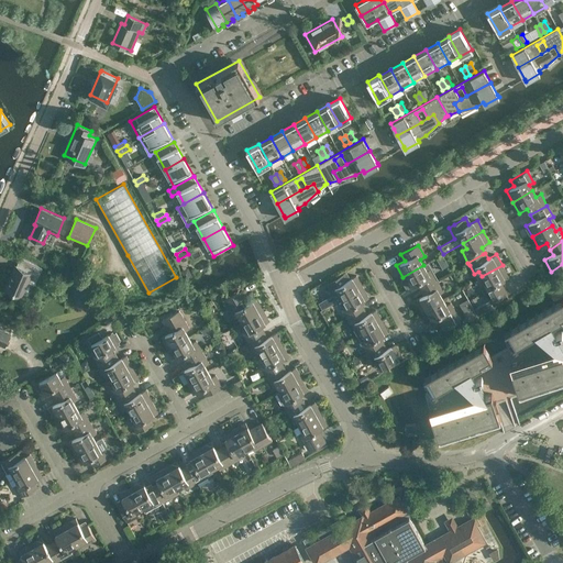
[(443,254),(437,257),(442,268),(449,265),(443,254)]
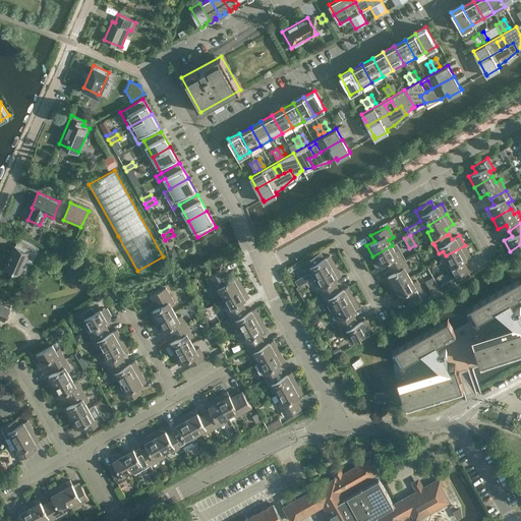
[(5,267),(21,274),(26,261),(33,263),(39,247),(19,238),(13,251),(12,251),(5,267)]
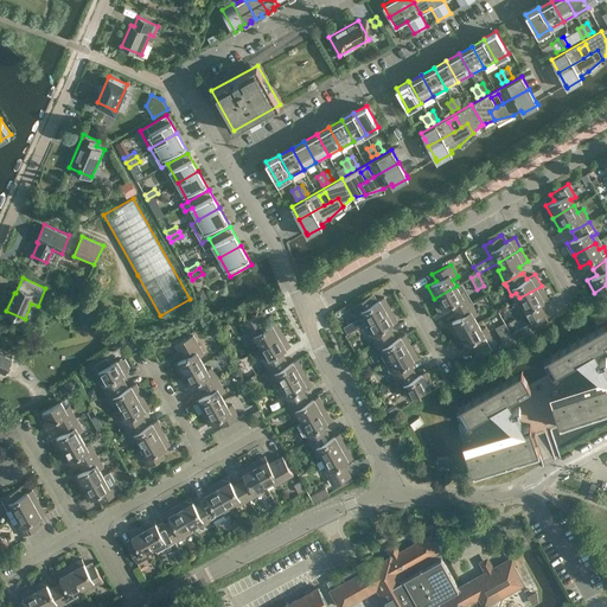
[(449,306),(453,312),(472,301),(461,283),(457,286),(434,299),(435,300),(433,301),(438,310),(440,308),(441,311),(449,306)]
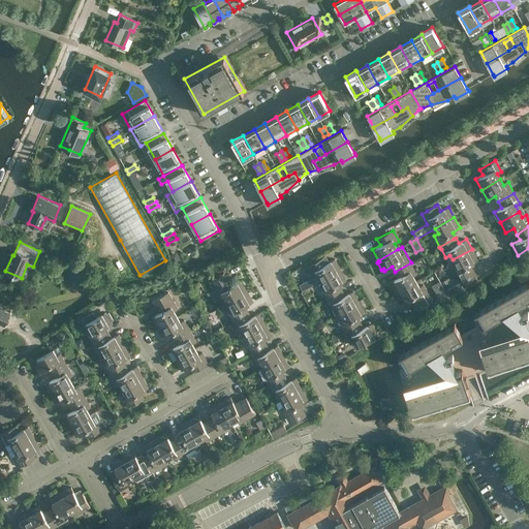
[(460,282),(446,289),(449,296),(464,288),(462,285),(475,278),(477,276),(471,265),(478,260),(472,249),(453,259),(456,265),(456,266),(452,269),(460,282)]
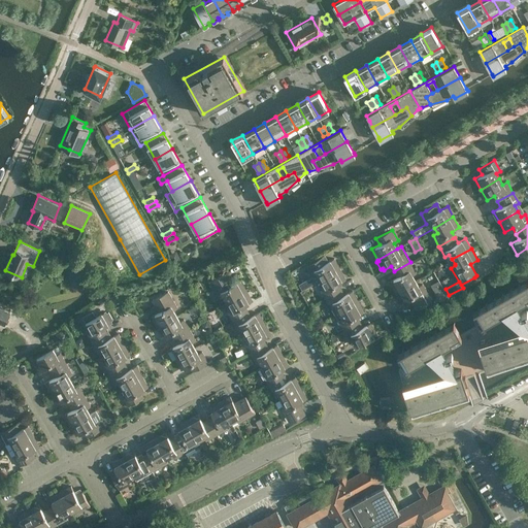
[(318,274),(321,279),(340,269),(334,258),(327,262),(324,256),(307,265),(314,276),(318,274)]
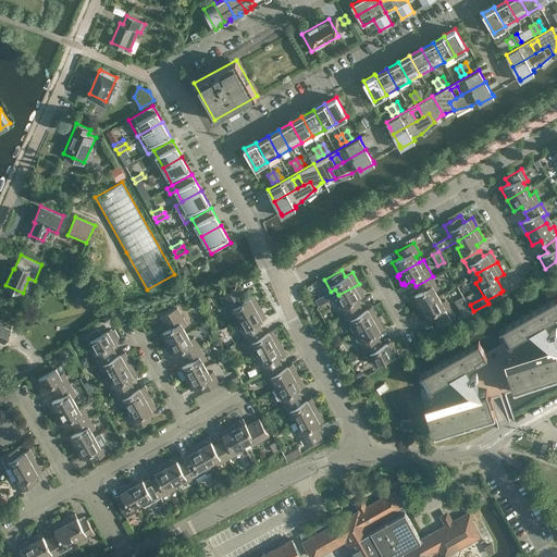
[(416,286),(419,292),(411,297),(418,308),(437,296),(434,291),(440,288),(433,276),(416,286)]
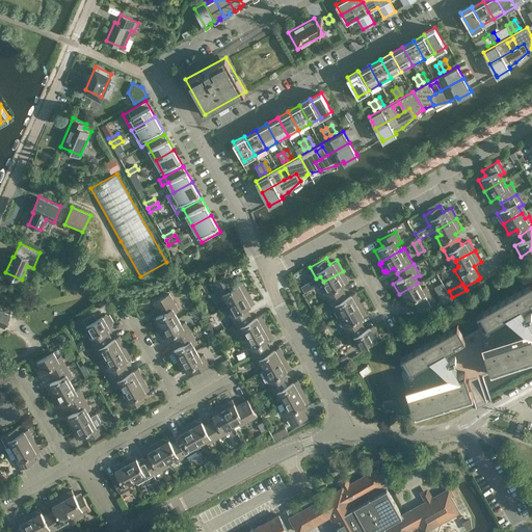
[(342,293),(344,291),(341,286),(349,282),(343,271),(323,282),(326,287),(322,290),(328,300),(342,293)]
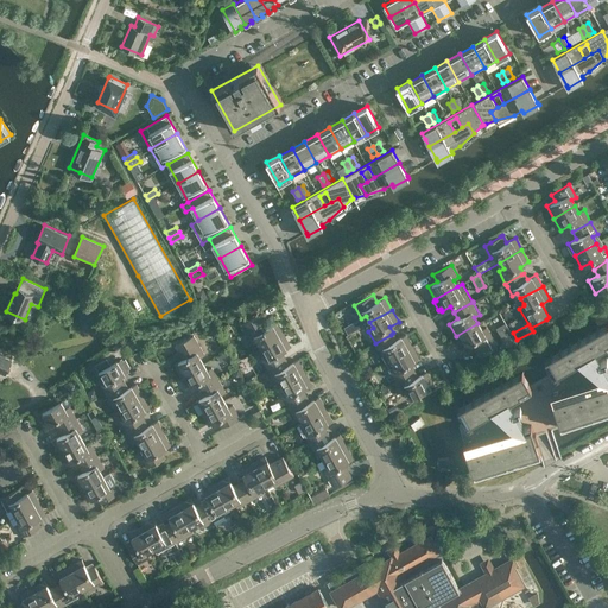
[(268,327),(261,314),(242,324),(253,343),(259,341),(263,347),(284,335),(277,322),(268,327)]
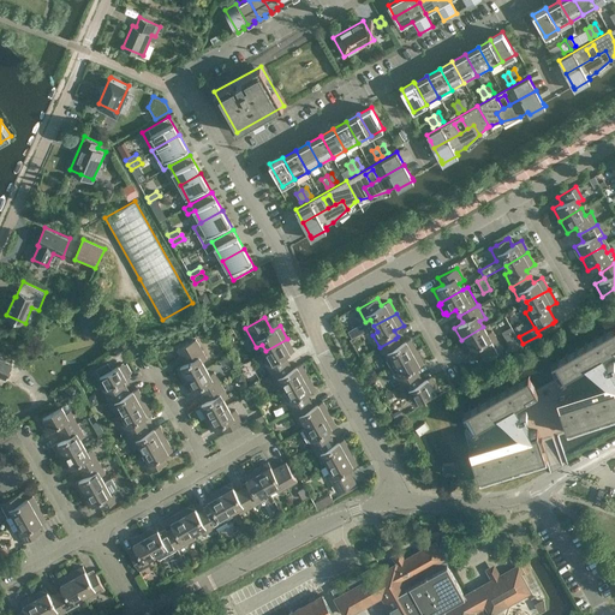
[(614,324),(551,362),(561,376),(561,377),(614,346),(614,324)]
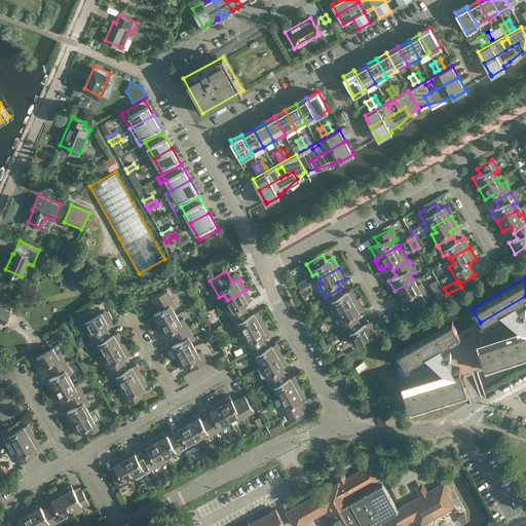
[(408,297),(414,308),(430,300),(421,283),(416,286),(413,279),(395,291),(401,301),(408,297)]
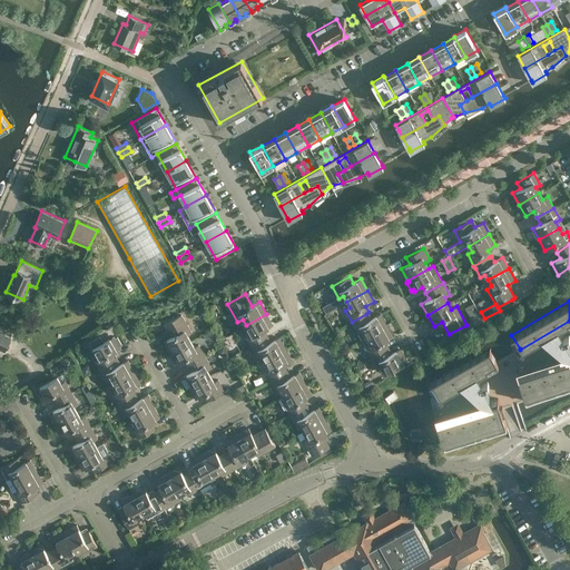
[(369,312),(366,314),(352,322),(362,340),(366,336),(386,325),(381,314),(372,318),(369,312)]
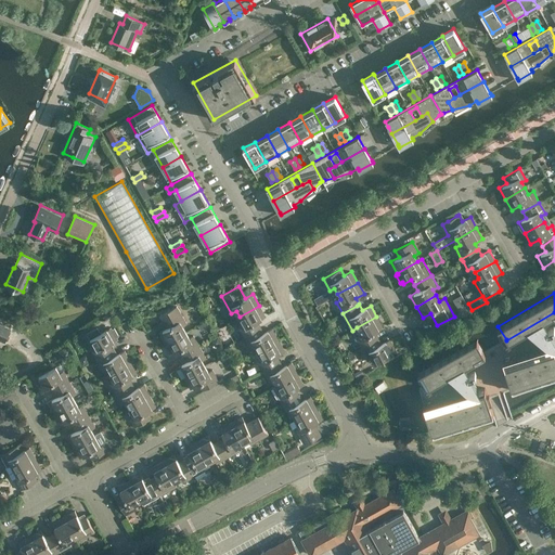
[(159,315),(167,327),(159,333),(165,344),(185,332),(182,326),(186,324),(177,306),(159,315)]
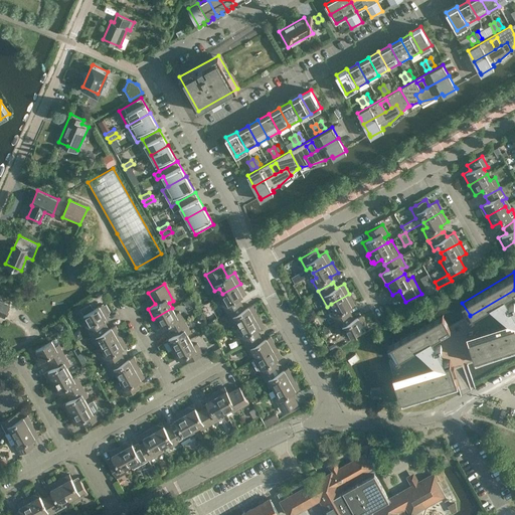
[(239,305),(242,303),(239,298),(246,294),(240,284),(222,294),(225,299),(220,302),(226,312),(239,305)]
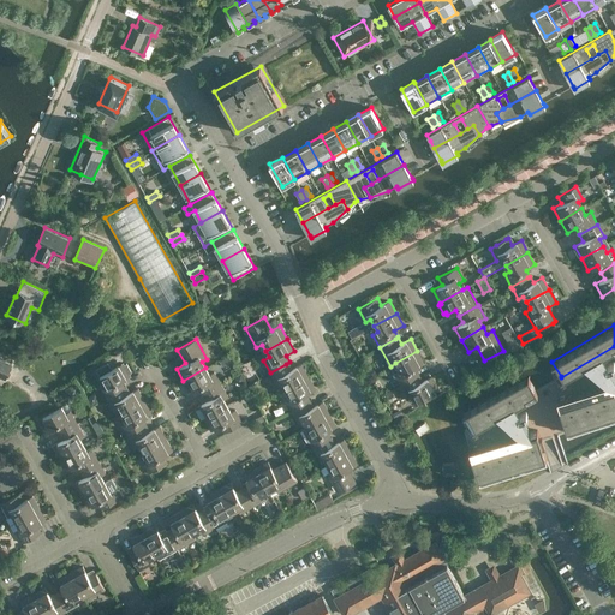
[(509,351),(519,345),(517,340),(507,346),(509,351)]
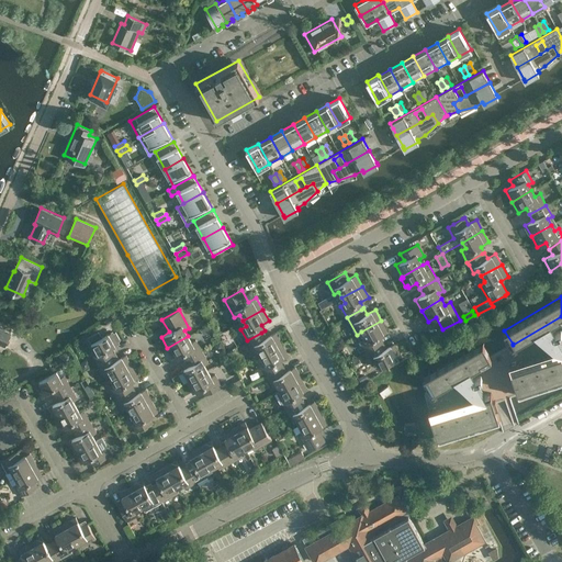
[(433,390),(425,394),(430,414),(437,436),(438,436),(439,439),(446,437),(446,438),(450,436),(498,420),(499,420),(494,402),(497,401),(499,400),(503,398),(505,398),(509,397),(509,396),(526,392),(561,380),(561,315),(513,344),(491,356),(433,390)]
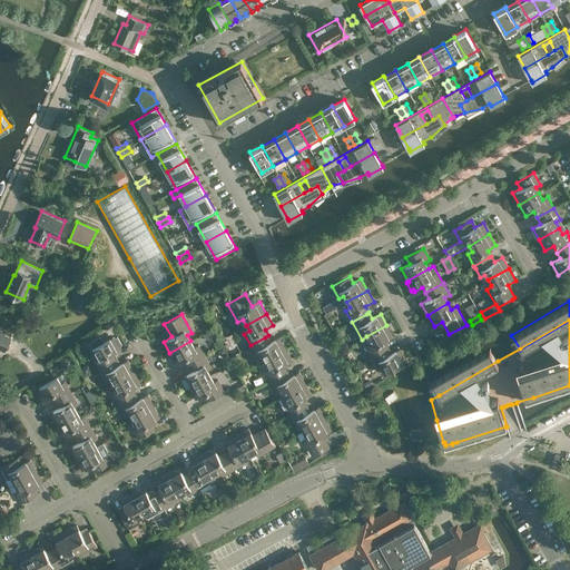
[(386,349),(389,347),(385,341),(393,336),(386,325),(366,336),(370,343),(365,345),(372,356),(386,349)]
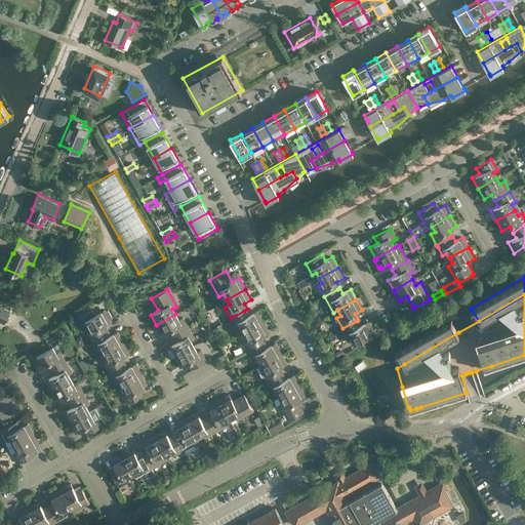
[(0,325),(2,326),(5,320),(11,308),(0,301),(0,325)]
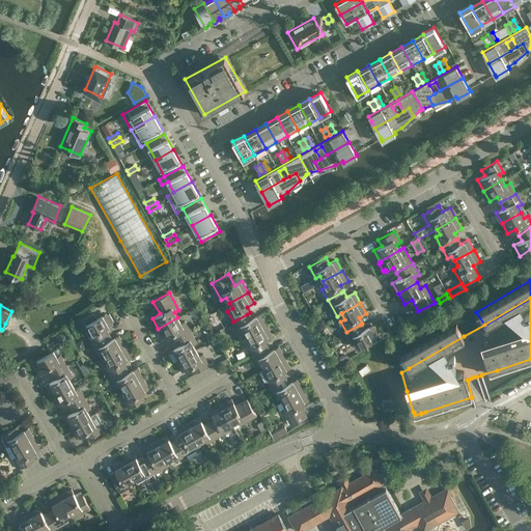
[(250,312),(247,314),(233,322),(240,332),(244,330),(247,335),(267,325),(260,314),(253,318),(250,312)]
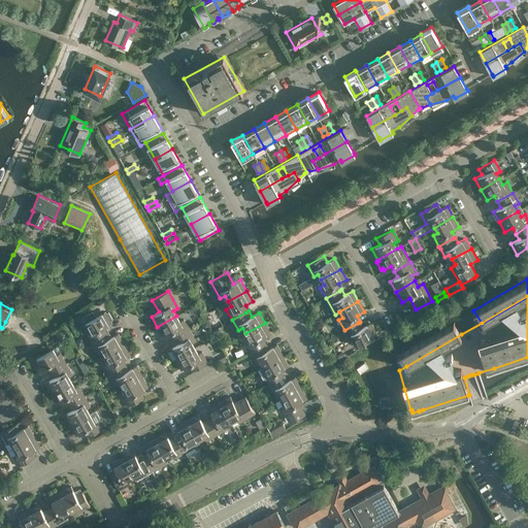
[(92,341),(107,332),(104,327),(112,322),(110,320),(112,319),(108,311),(106,314),(105,311),(96,317),(93,311),(83,317),(90,328),(86,330),(92,341)]
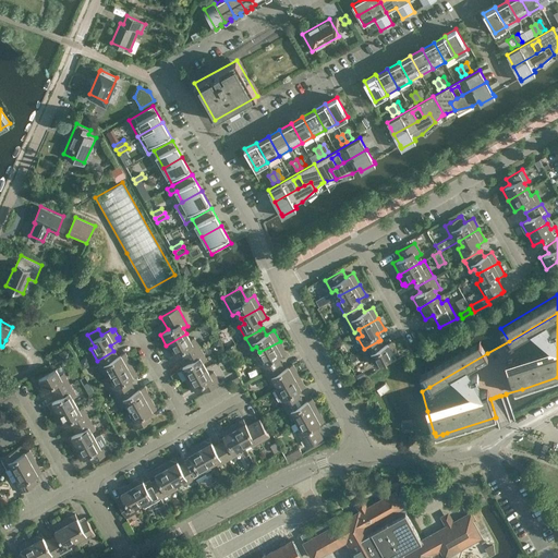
[(181,352),(184,358),(201,349),(194,337),(190,340),(186,334),(166,346),(172,356),(181,352)]
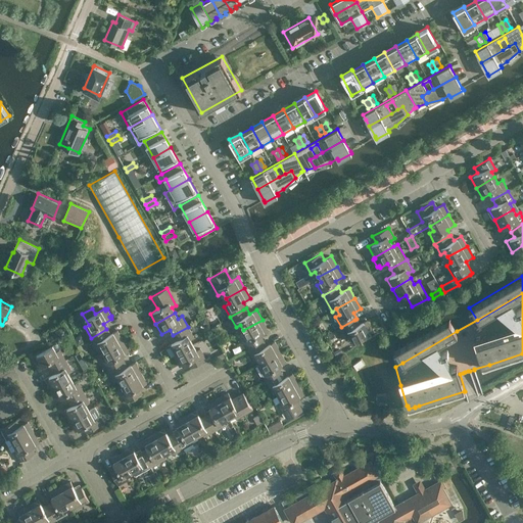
[(205,317),(199,321),(203,327),(209,324),(205,317)]
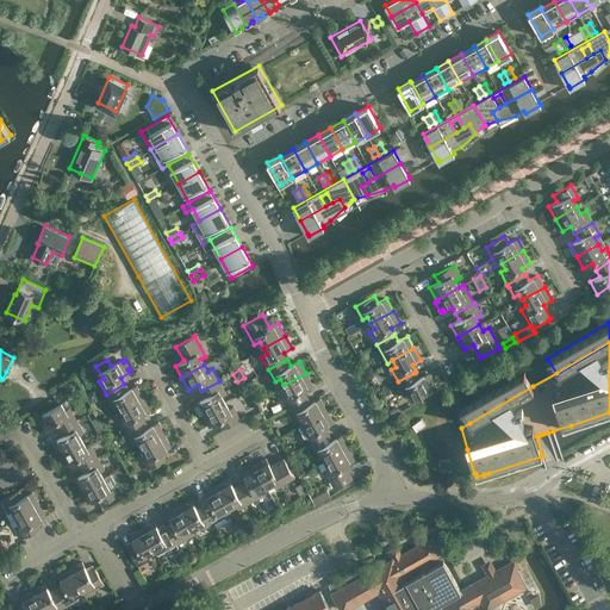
[(416,372),(414,373),(398,381),(405,394),(410,391),(412,398),(436,386),(428,373),(419,378),(416,372)]
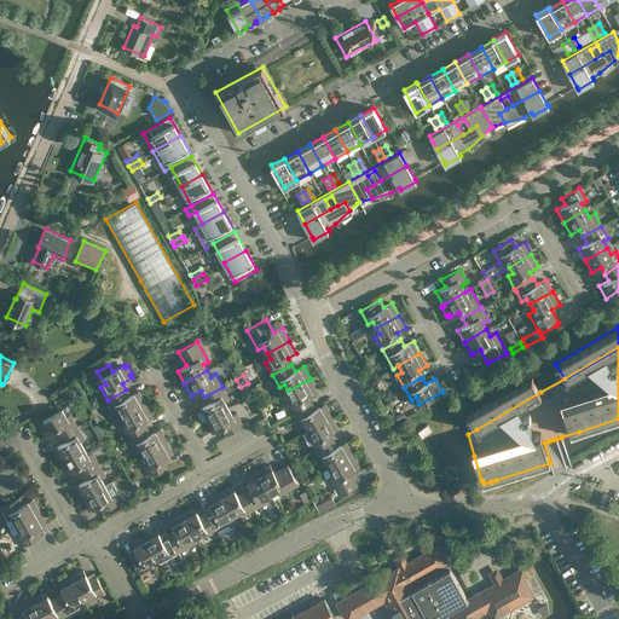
[(532,377),(467,414),(476,429),(476,431),(542,394),(541,392),(532,377)]
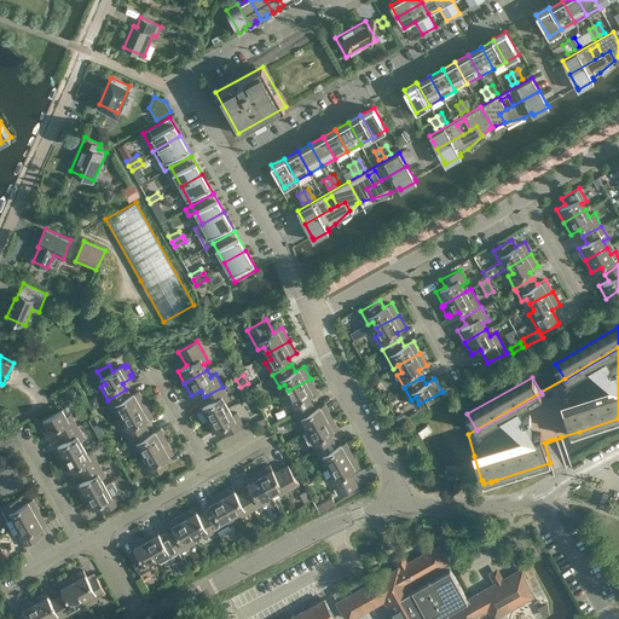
[(310,404),(312,403),(308,395),(318,391),(311,379),(288,391),(291,398),(287,400),(294,412),(310,404)]
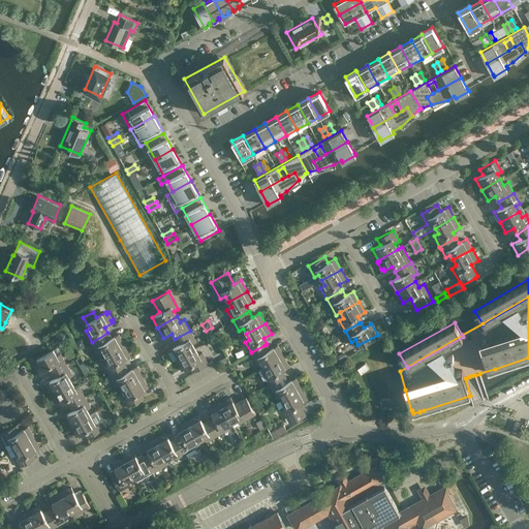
[(175,339),(178,345),(169,349),(172,351),(169,352),(174,360),(175,359),(176,360),(195,349),(192,343),(196,341),(190,331),(175,339)]
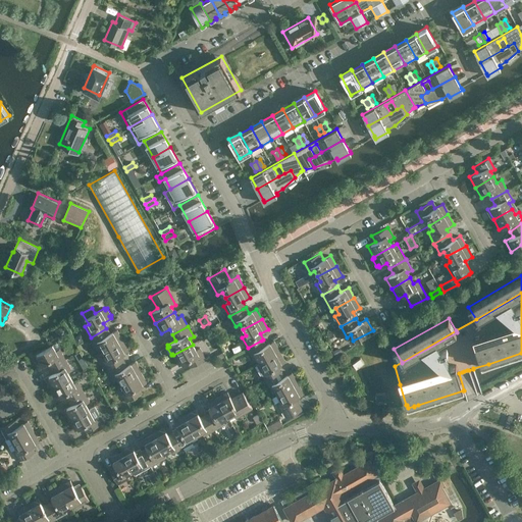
[(109,333),(106,328),(91,337),(97,348),(101,346),(104,351),(122,340),(117,329),(109,333)]
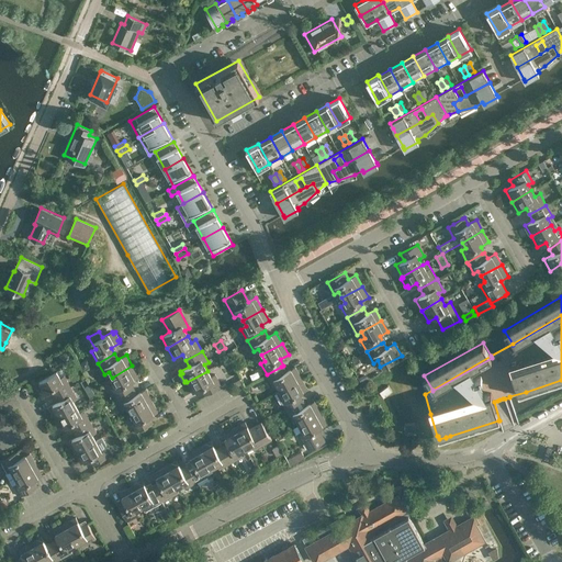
[(87,359),(80,363),(83,370),(90,367),(87,359)]
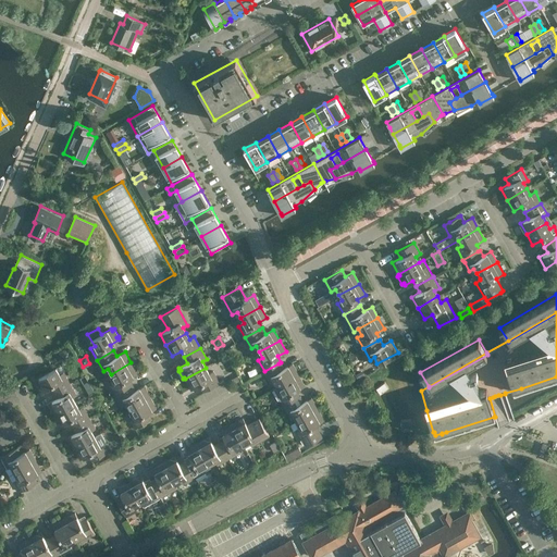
[(133,384),(130,379),(137,374),(131,362),(111,374),(114,380),(110,383),(116,394),(133,384)]
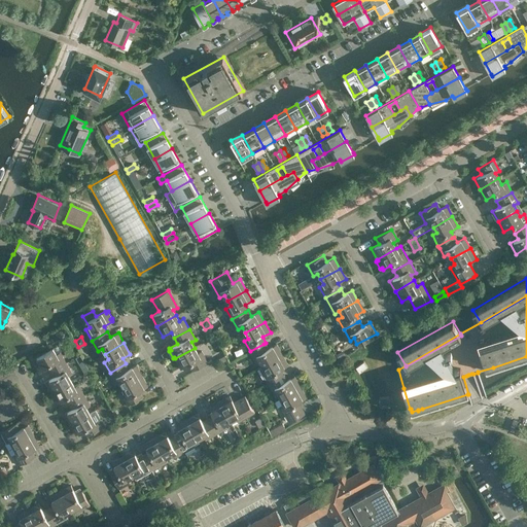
[(266,343),(264,344),(250,351),(256,362),(260,359),(264,365),(282,354),(277,344),(269,348),(266,343)]
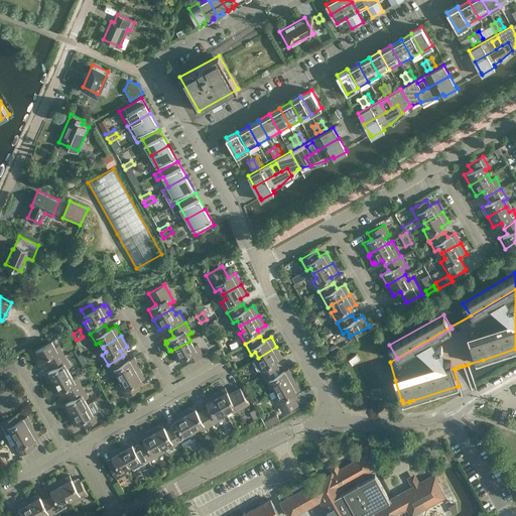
[(51,341),(33,352),(39,363),(46,358),(49,364),(51,362),(65,355),(58,345),(54,347),(51,341)]
